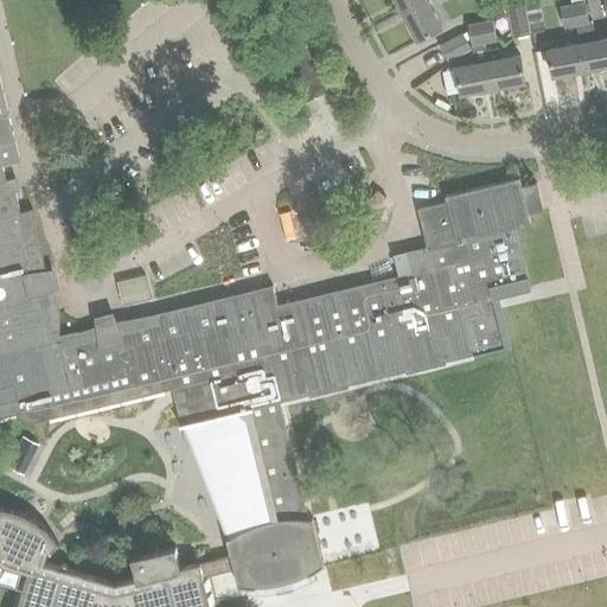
[(394,0),(401,12),(421,0),(394,0)]
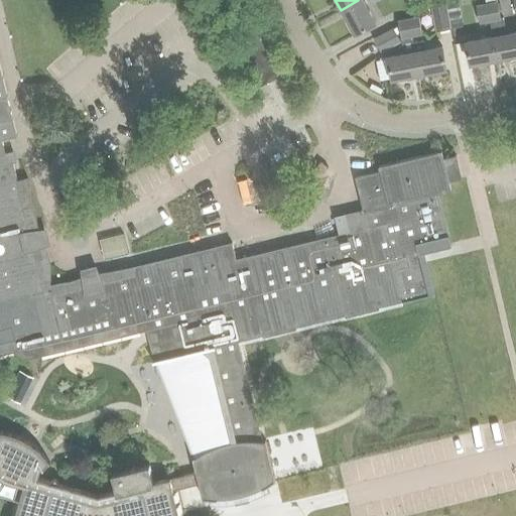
[(362,0),(358,0),(341,10),(354,34),(374,22),(362,0)]
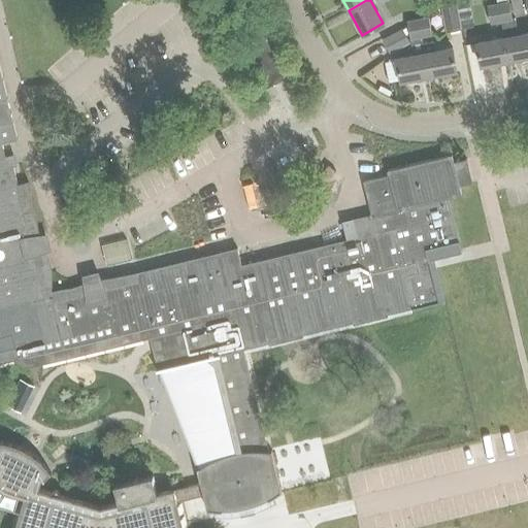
[(446,29),(472,25),(467,0),(465,0),(441,4),(446,29)]
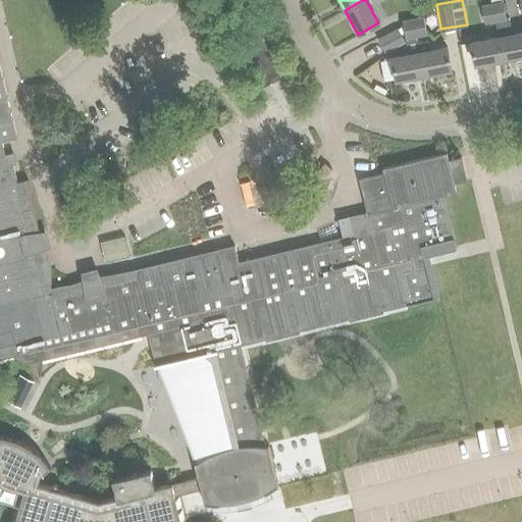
[(501,0),(489,0),(491,4),(494,21),(505,19),(501,0)]
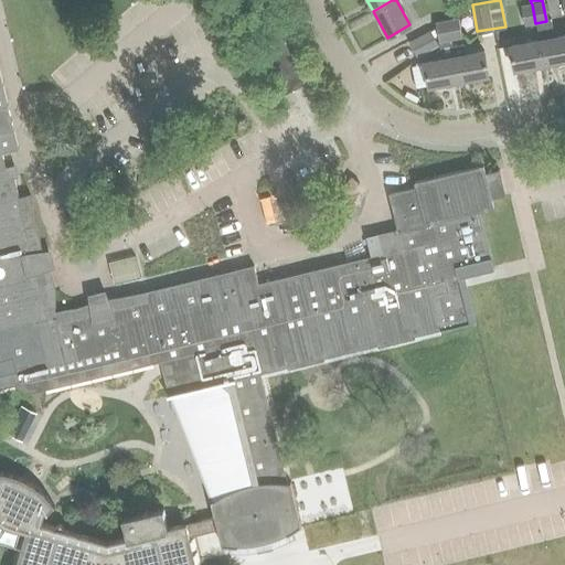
[(520,7),(523,25),(535,23),(532,4),(520,7)]
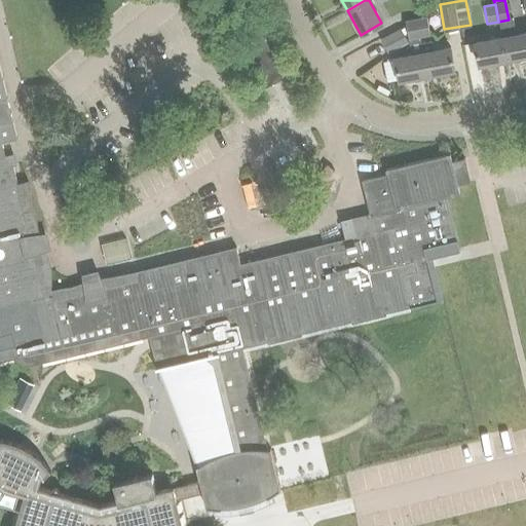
[(429,35),(426,19),(415,21),(419,37),(429,35)]
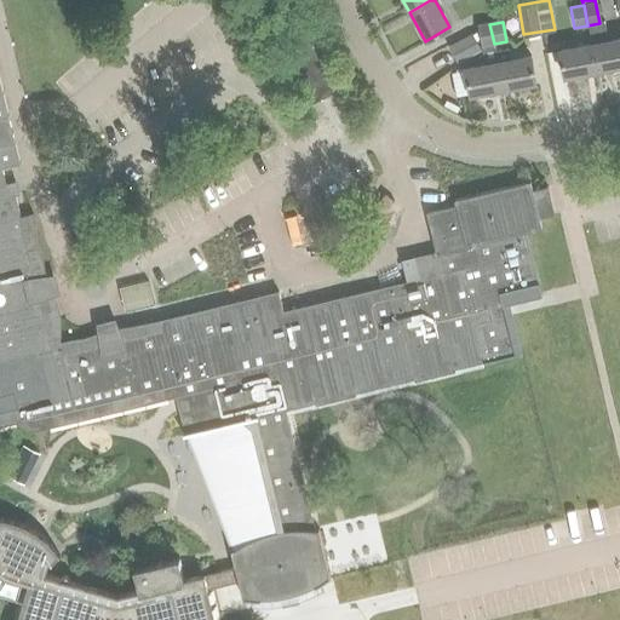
[(619,36),(608,39),(604,22),(600,23),(587,26),(591,42),(596,70),(619,64),(619,36)]
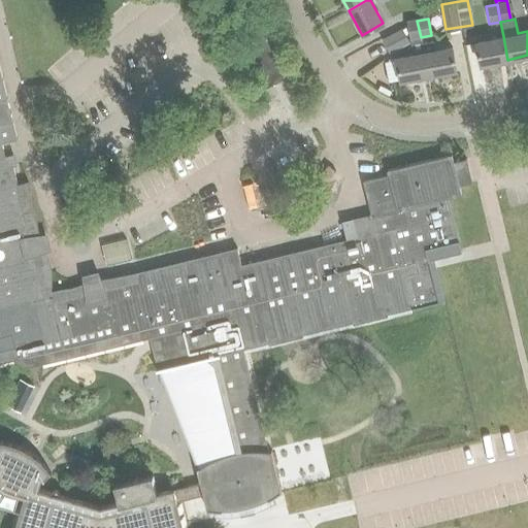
[(417,21),(406,23),(410,39),(421,37),(417,21)]
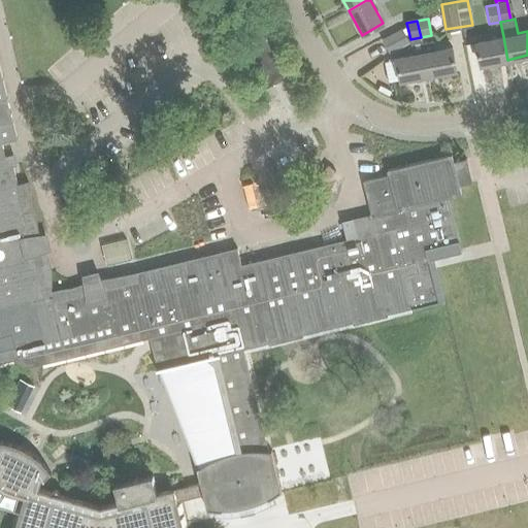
[(400,29),(382,39),(388,52),(407,41),(400,29)]
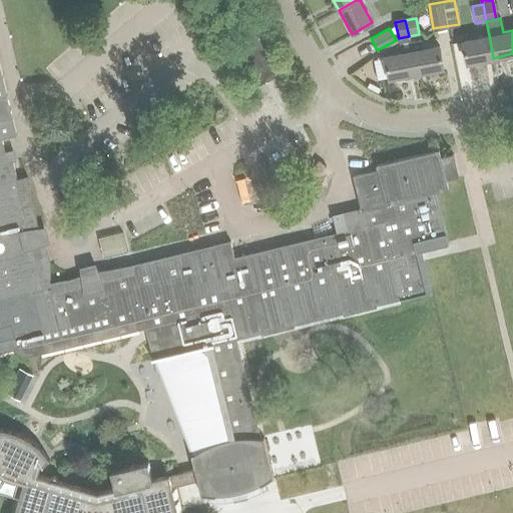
[(489,35),(462,40),(466,63),(493,58),(489,35)]
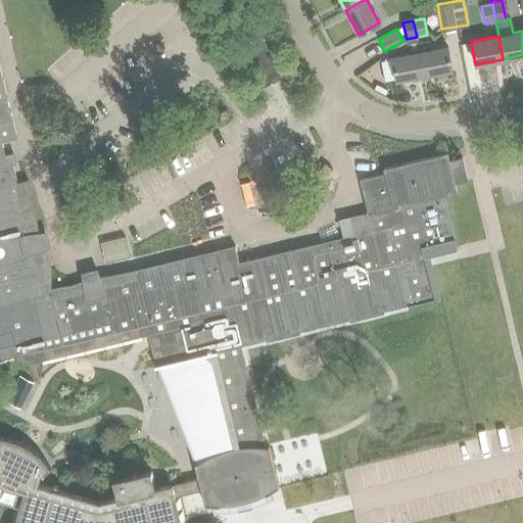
[(423,74),(418,43),(416,37),(406,39),(409,52),(391,55),(396,79),(423,74)]
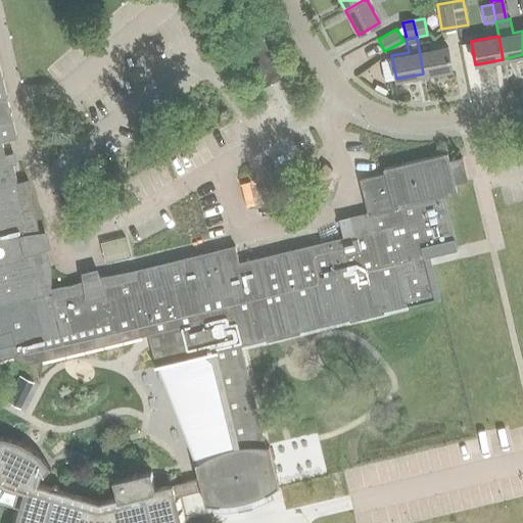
[(428,41),(418,43),(423,74),(450,68),(446,45),(429,48),(428,41)]
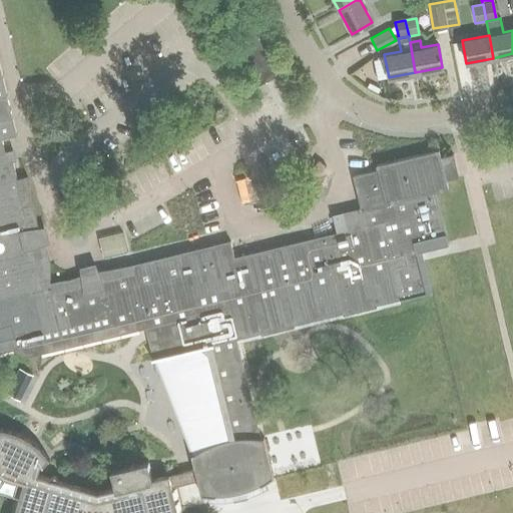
[(177,512),(171,487),(184,484),(192,482),(196,481),(200,495),(211,496),(222,496),(222,495),(231,495),(232,502),(246,499),(245,492),(253,488),(253,489),(264,483),(274,477),(270,464),(268,453),(264,437),(261,437),(236,340),(260,334),(261,336),(295,328),(295,326),(343,314),(343,316),(378,308),(377,305),(399,300),(428,293),(420,259),(424,258),(422,249),(446,243),(446,242),(434,192),(447,189),(445,181),(458,178),(452,155),(439,158),(437,150),(376,165),(377,170),(372,171),(352,176),(360,208),(344,212),(348,230),(349,234),(334,237),(333,234),(233,259),(229,242),(226,243),(131,267),(49,287),(23,178),(16,180),(12,161),(7,163),(5,153),(2,141),(15,137),(11,121),(6,99),(0,74),(0,474),(3,478),(22,483),(13,512),(177,512)]
